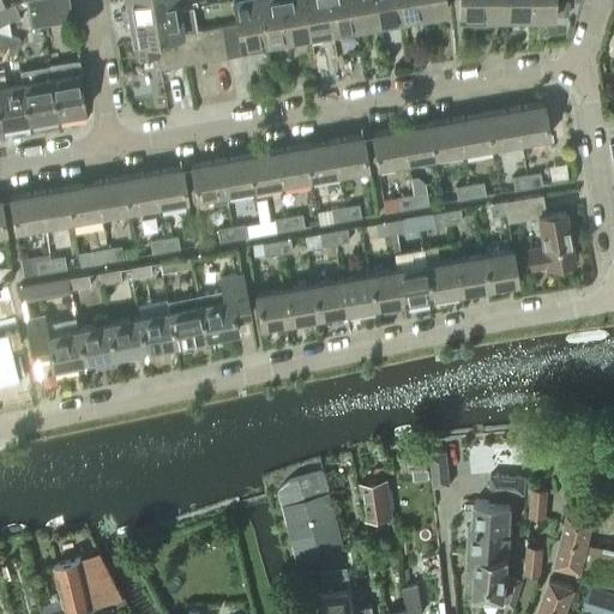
[(67,0),(25,0),(25,1),(28,14),(70,7),(67,0)]
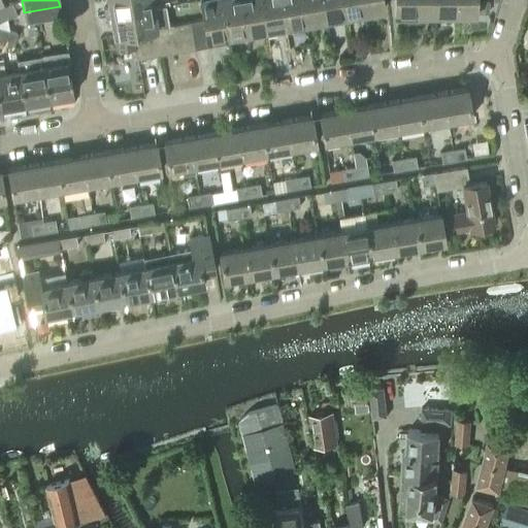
[(107,0),(109,7),(104,8),(105,15),(154,7),(152,0),(107,0)]
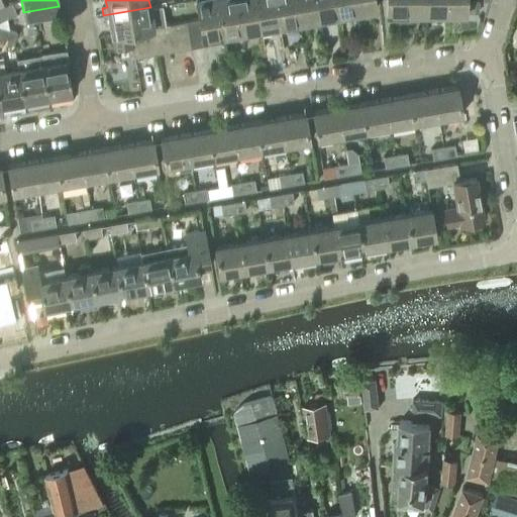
[(195,0),(199,20),(188,22),(192,47),(212,44),(211,39),(222,37),(215,0),(195,0)]
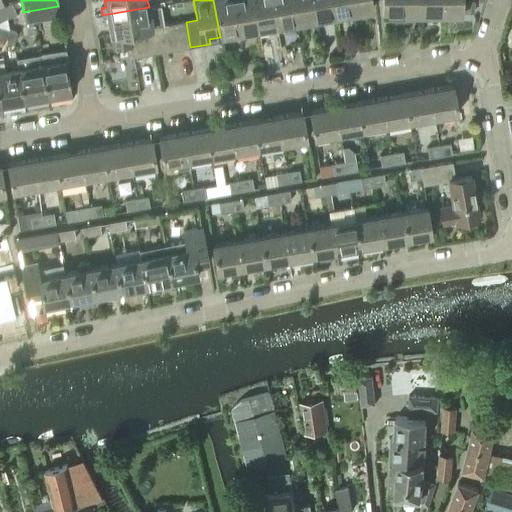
[(213,0),(220,37),(231,35),(232,40),(240,39),(235,13),(233,0),(213,0)]
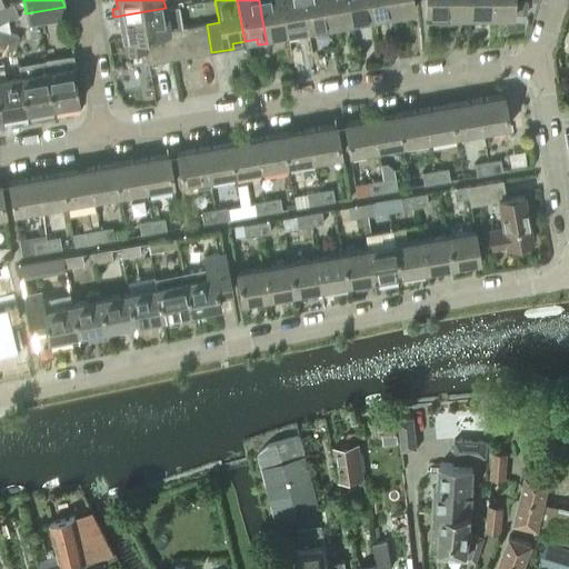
[(259,0),(261,15),(267,43),(276,42),(275,36),(287,33),(283,16),(280,0),(259,0)]
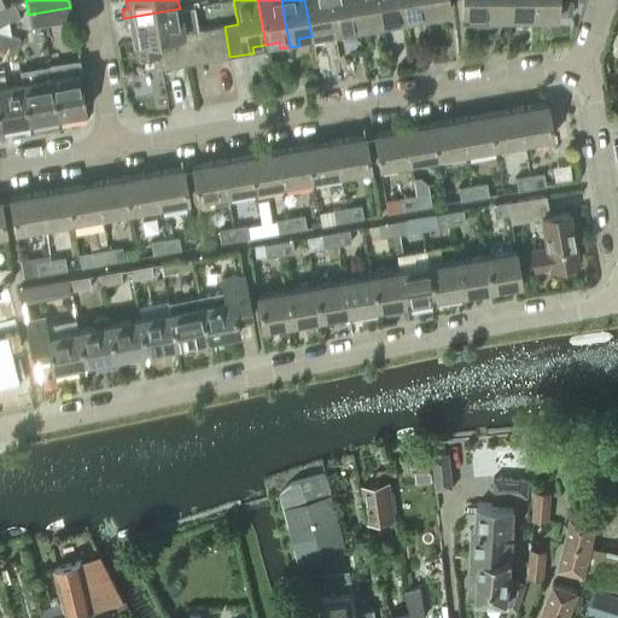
[(304,0),(308,17),(312,36),(324,35),(325,41),(334,40),(327,0),(304,0)]
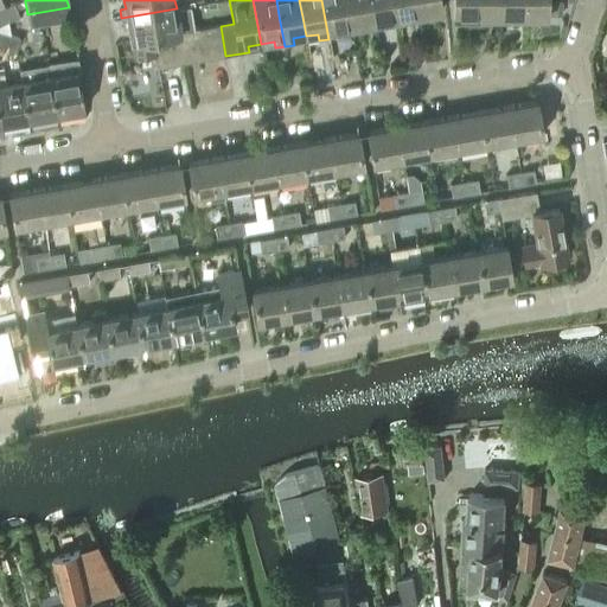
[(321,0),(328,39),(338,37),(338,31),(350,29),(345,0),(321,0)]
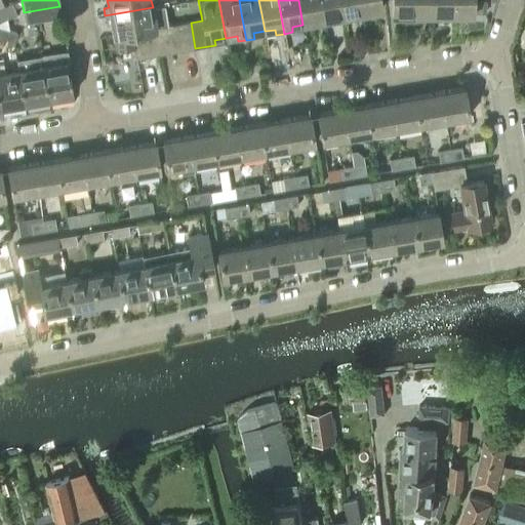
[(298,0),(303,25),(314,23),(314,29),(322,27),(317,0),(298,0)]
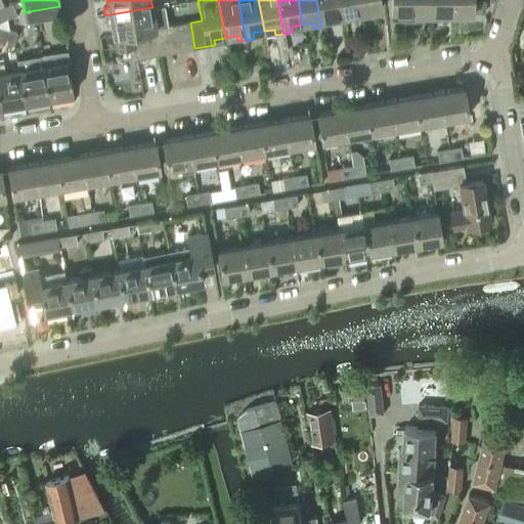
[(316,0),(321,27),(332,26),(331,19),(340,18),(337,0),(316,0)]
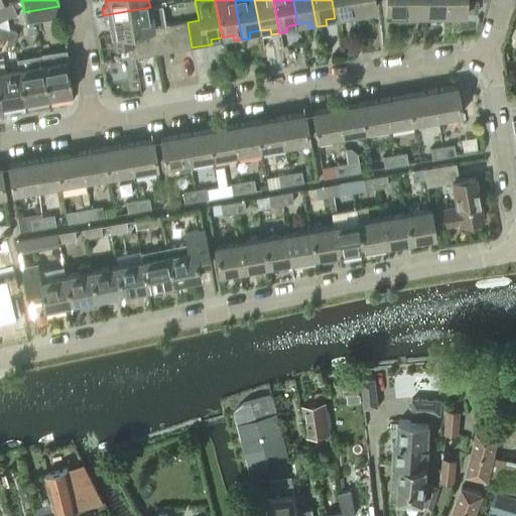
[(332,0),(335,18),(347,16),(348,21),(356,20),(352,0),(332,0)]
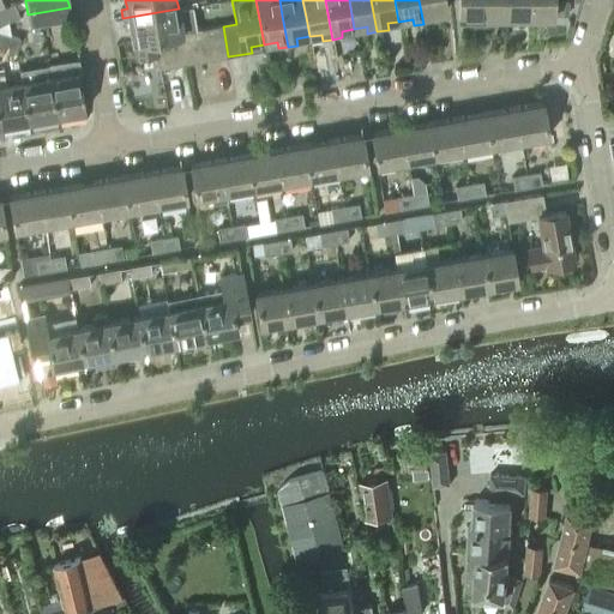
[(419,0),(423,24),(434,22),(433,16),(446,13),(443,0),(419,0)]
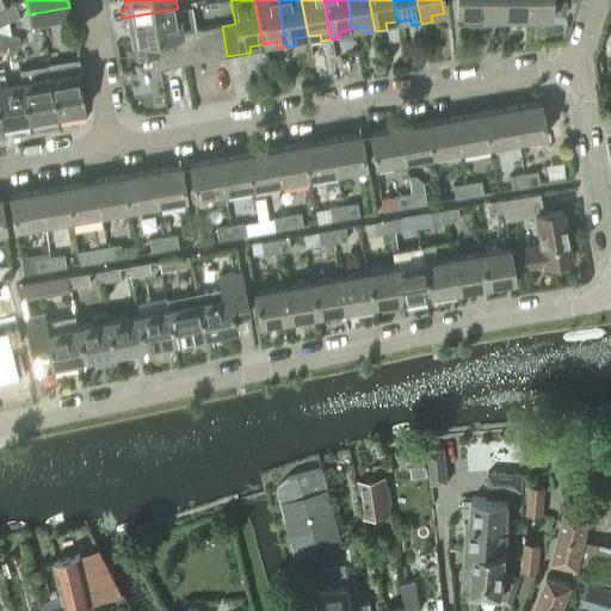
[(470,25),(480,25),(480,0),(456,0),(457,18),(470,18),(470,25)]
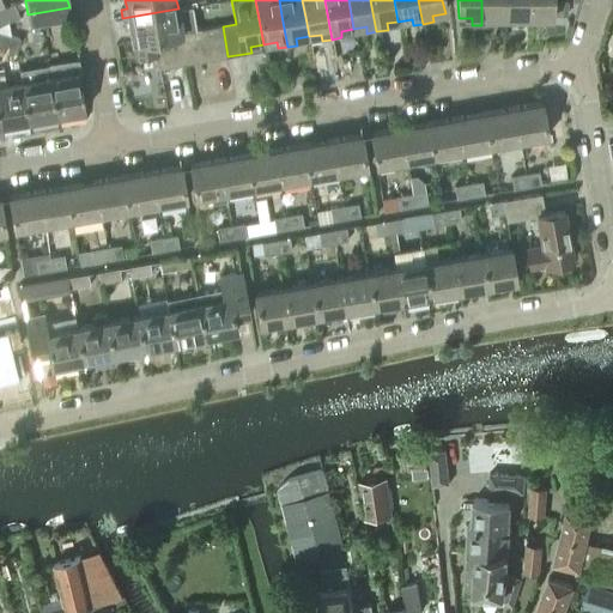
[(481,0),(481,25),(492,25),(492,18),(505,18),(504,0),(481,0)]
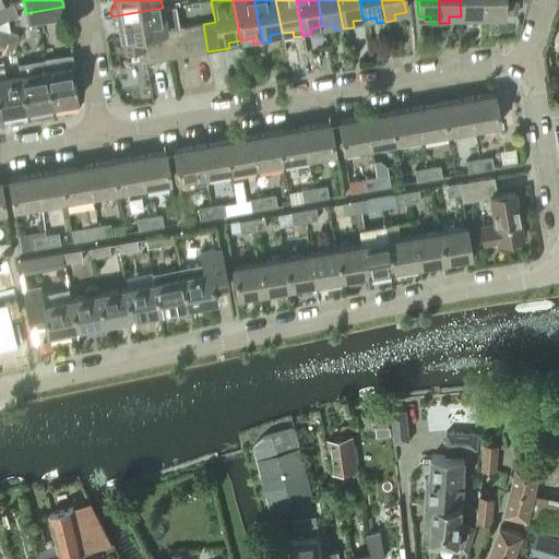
[(460,0),(461,16),(473,16),(473,23),(480,23),(479,0),(460,0)]
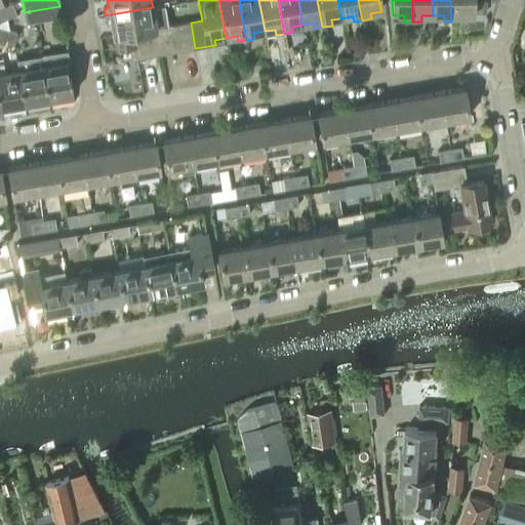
[(450,0),(451,22),(460,22),(460,15),(473,15),(472,0),(450,0)]
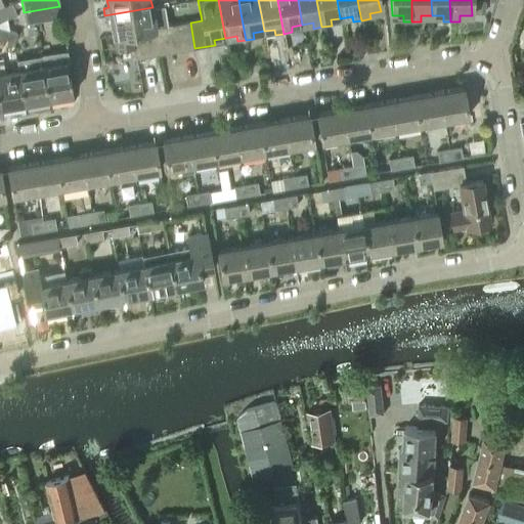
[(0,22),(15,14),(10,4),(3,7),(0,8),(0,22)]
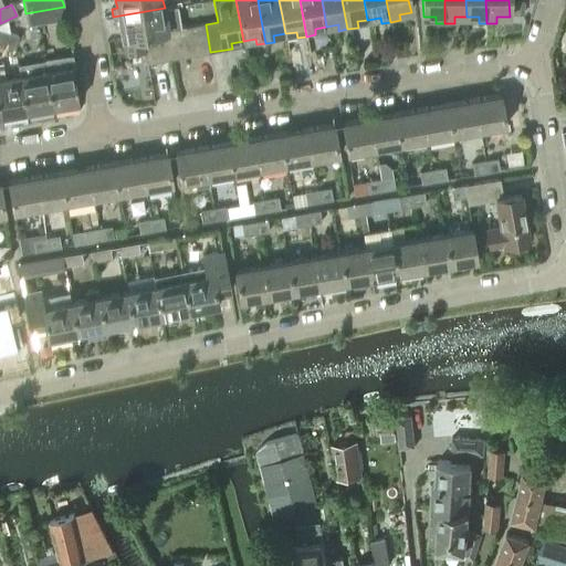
[(165,8),(113,17),(113,19),(114,28),(121,27),(123,39),(124,39),(127,53),(145,51),(143,35),(155,33),(168,31),(180,29),(179,19),(177,6),(165,8)]
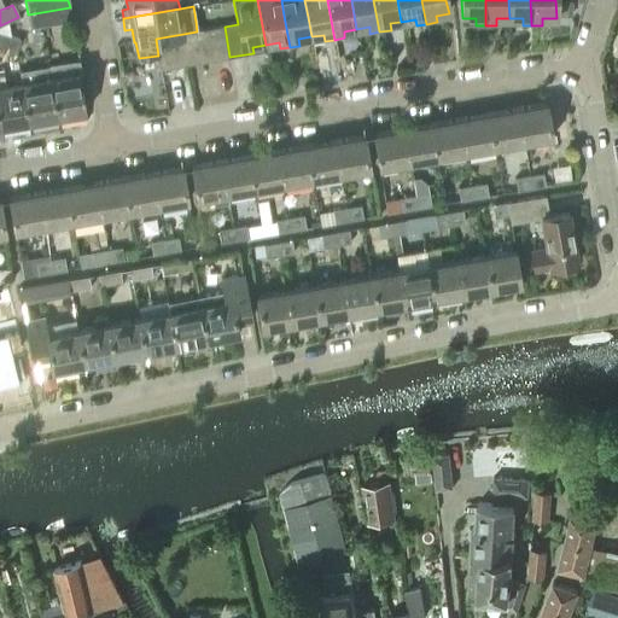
[(70,7),(28,15),(30,28),(73,21),(70,7)]
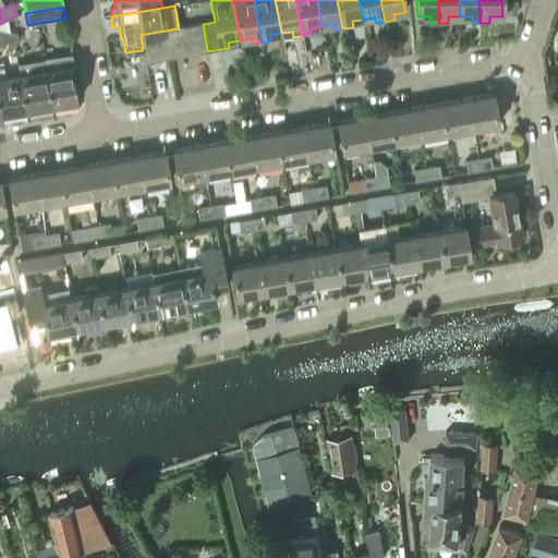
[(191,25),(195,53),(207,51),(203,24),(191,25)]
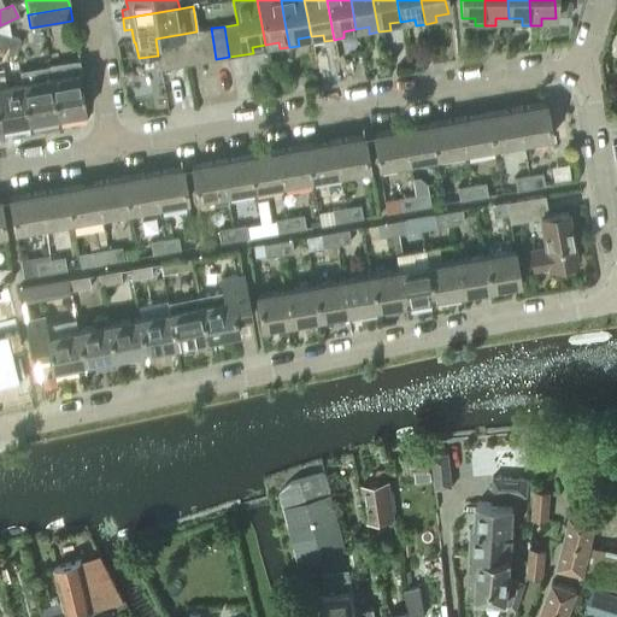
[(197,31),(203,62),(216,59),(211,28),(203,30),(197,31)]
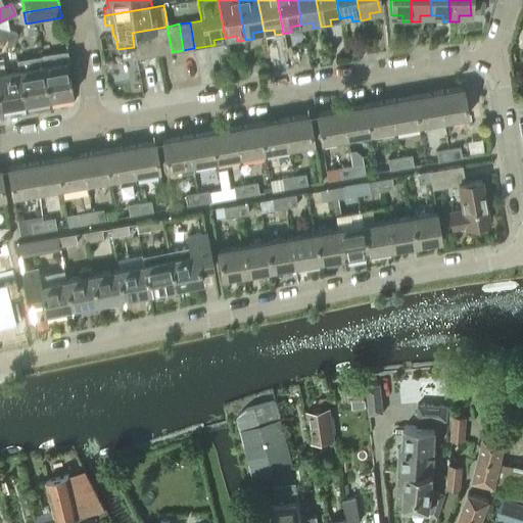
[(155,29),(159,54),(172,52),(167,27),(155,29)]
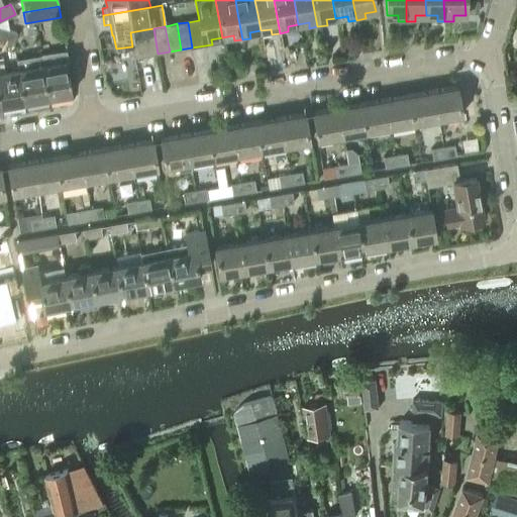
[(0,27),(0,40),(13,45),(17,33),(0,27)]
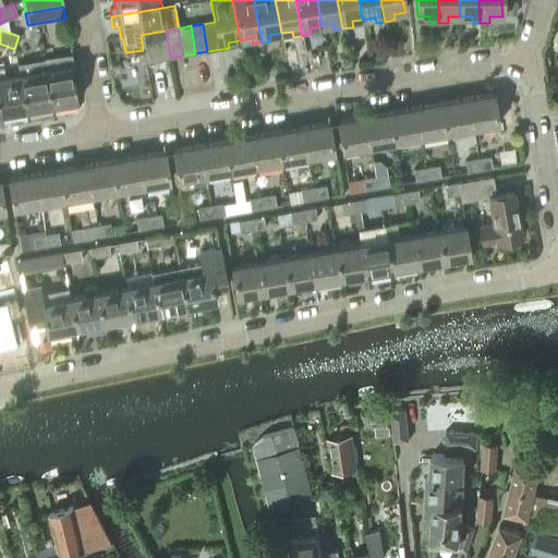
[(153,33),(157,60),(170,58),(166,31),(153,33)]
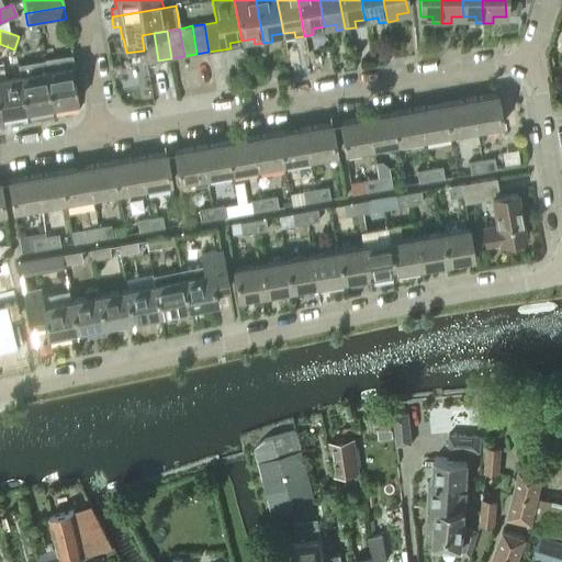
[(142,35),(144,51),(146,63),(158,60),(154,33),(142,35)]
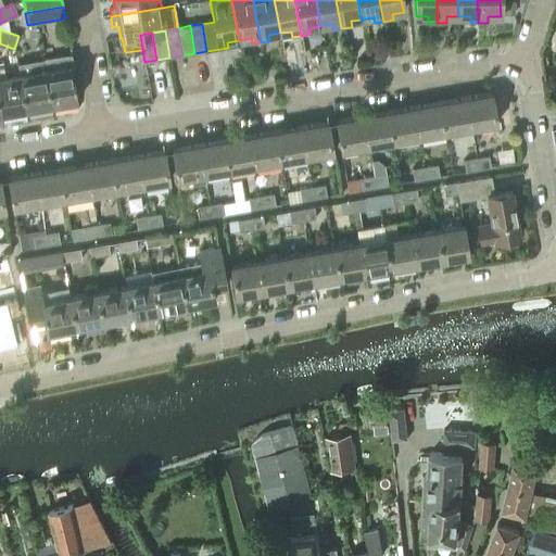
[(42,59),(50,105),(77,100),(72,65),(74,65),(72,53),(42,59)]
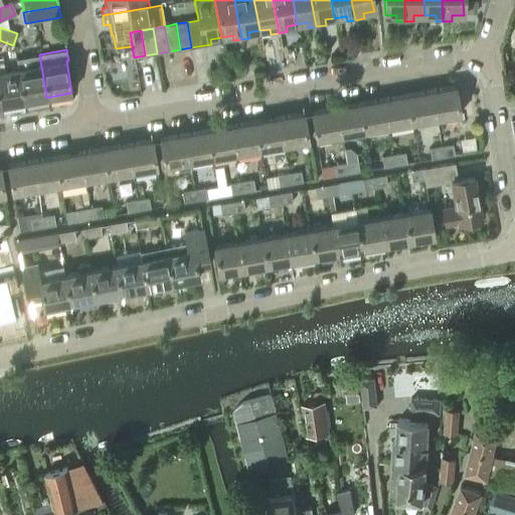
[(17,69),(22,102),(46,98),(39,54),(15,58),(17,69)]
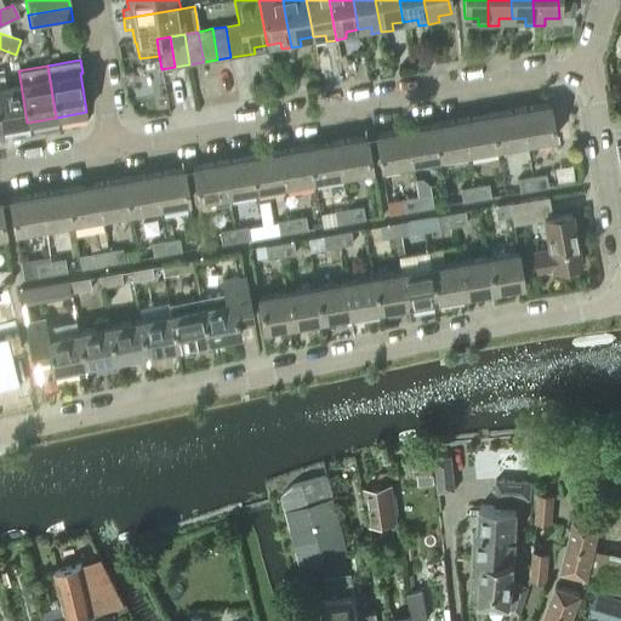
[(0,86),(0,126),(27,123),(21,84),(0,86)]
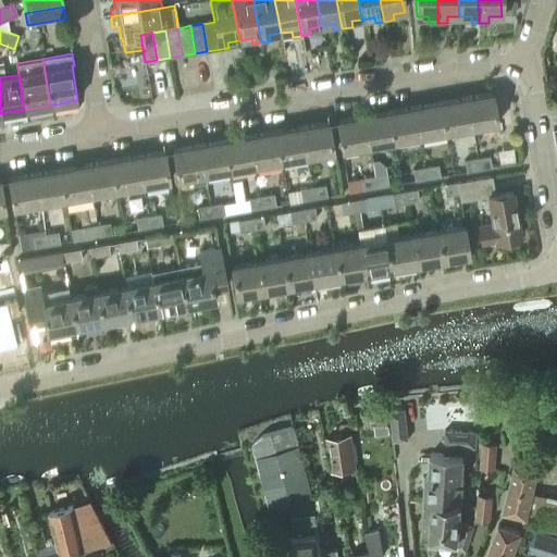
[(467,100),(472,130),(499,124),(494,95),(467,100)]
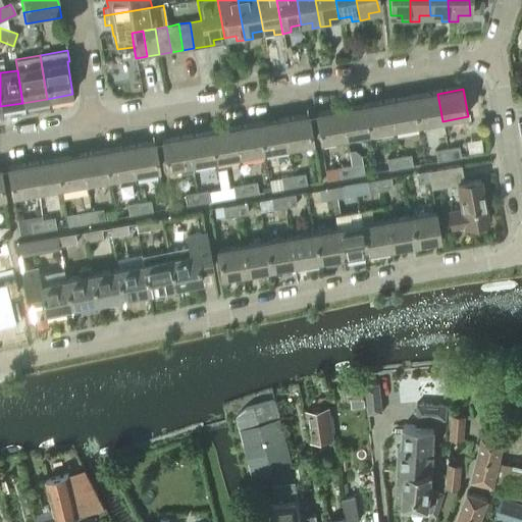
[(414,98),(419,125),(442,121),(437,94),(414,98)]
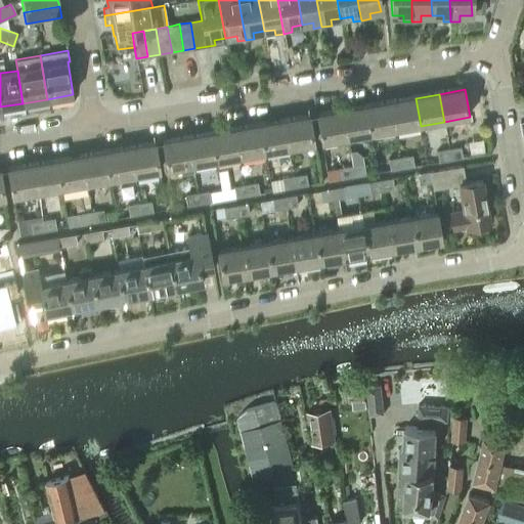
[(391,102),(396,130),(421,126),(416,98),(391,102)]
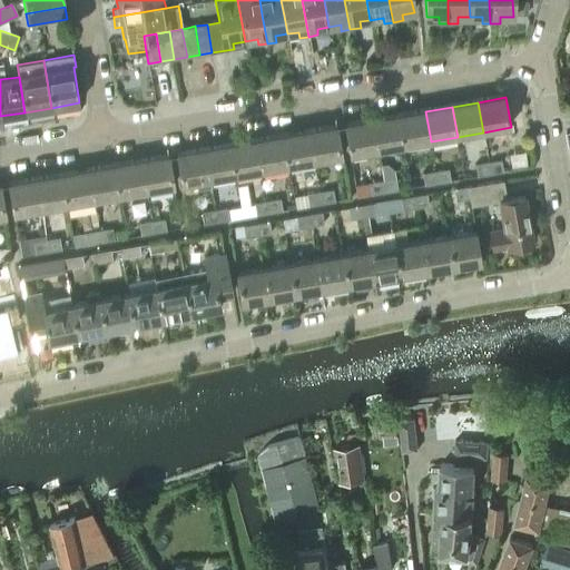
[(400,116),(404,146),(431,141),(425,111),(400,116)]
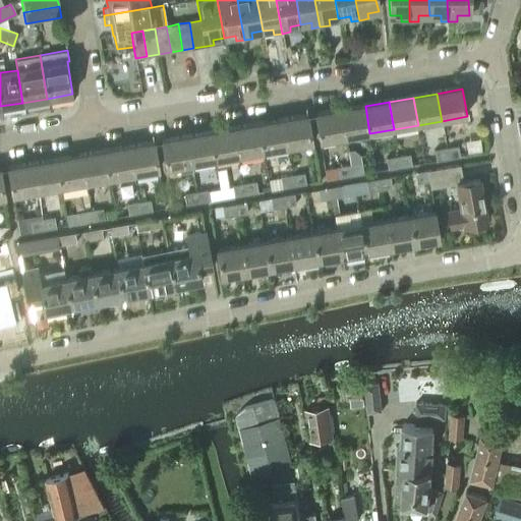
[(341,110),(346,137),(369,133),(365,106),(341,110)]
